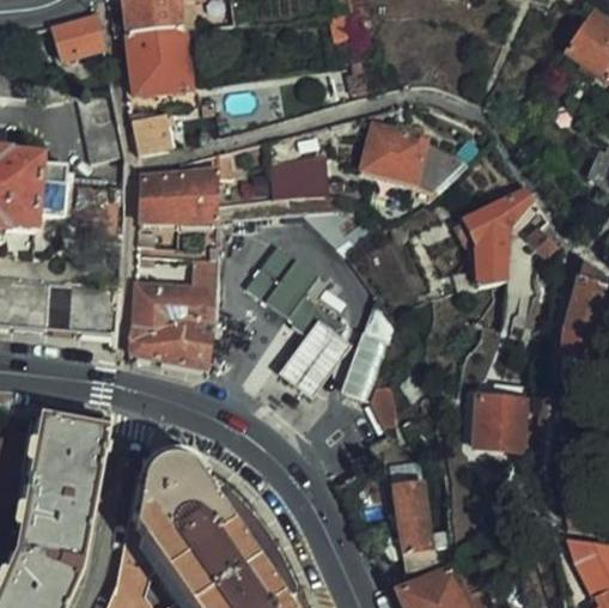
[(121,0),(121,2),(125,36),(176,31),(172,0),(121,0)]
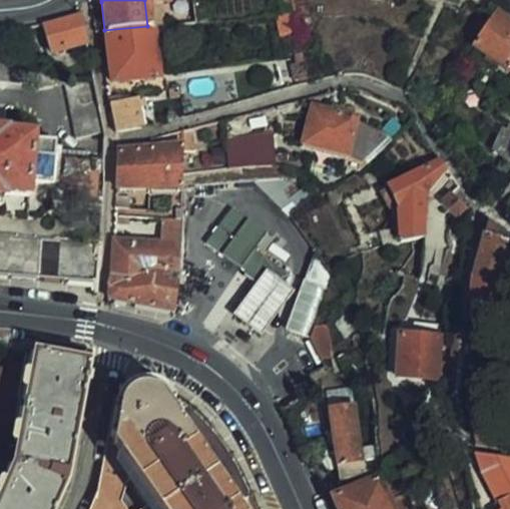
[(184,11),(191,10),(190,0),(166,0),(168,12),(184,11)]
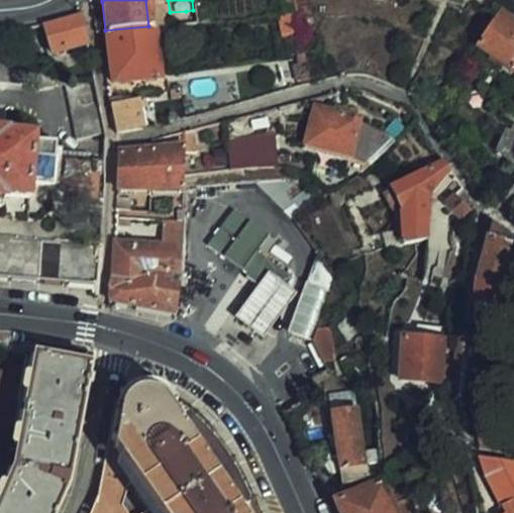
[(291,0),(293,10),(308,8),(307,0),(291,0)]
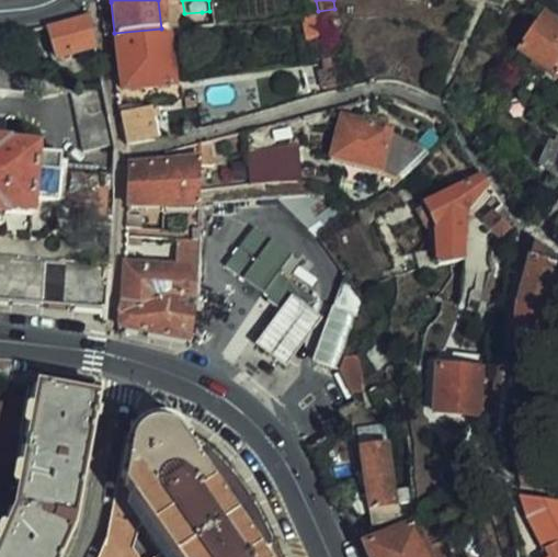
[(557,24),(538,10),(513,47),(557,78),(557,24)]
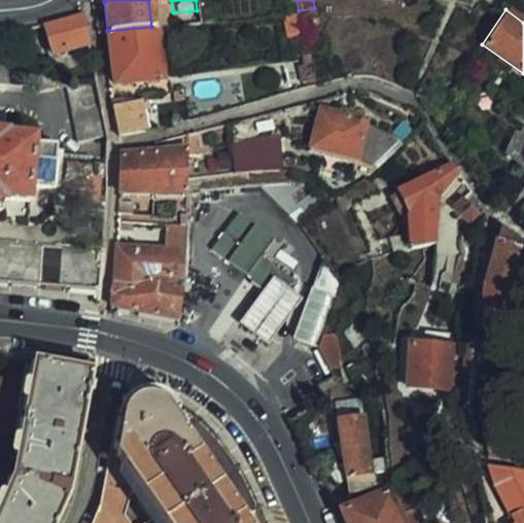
[(190,22),(198,22),(197,10),(189,11),(190,22)]
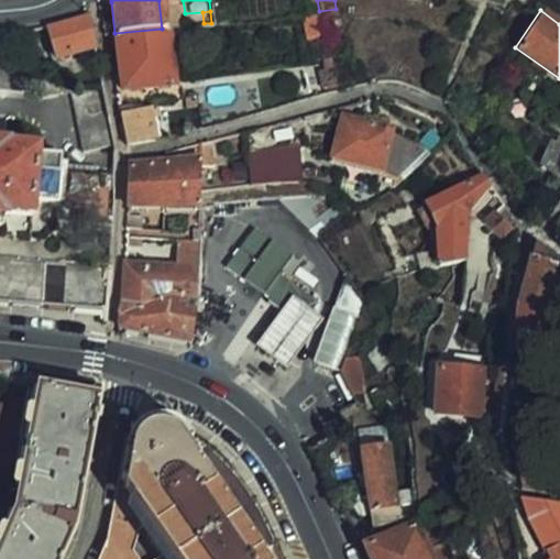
[(325,35),(320,13),(300,17),(305,39),(325,35)]
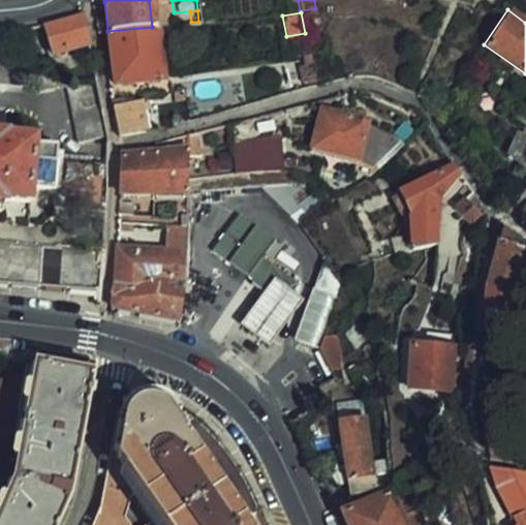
[(82,13),(44,24),(54,53),(88,43),(82,13)]
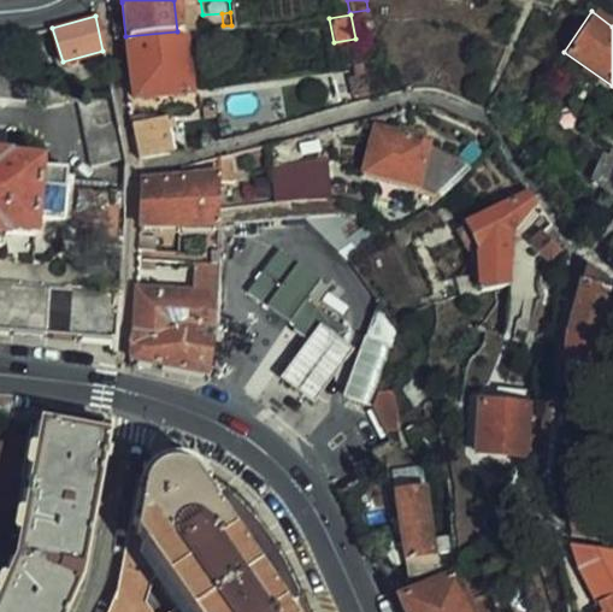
[(212,51),(210,28),(192,29),(193,35),(194,53),(212,51)]
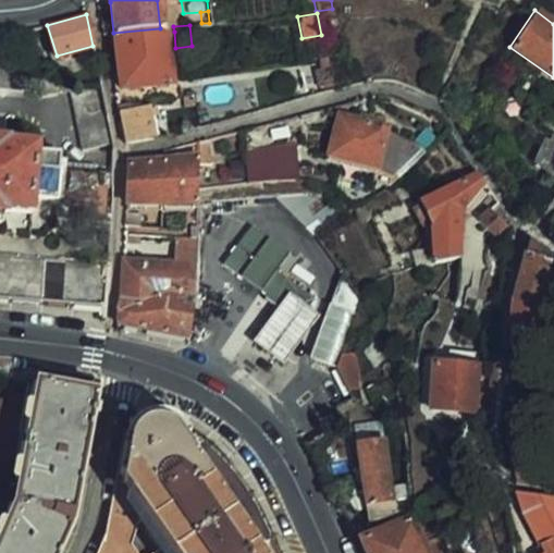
[(174,32),(173,26),(163,27),(160,28),(113,33),(120,89),(170,84),(164,33),(174,32)]
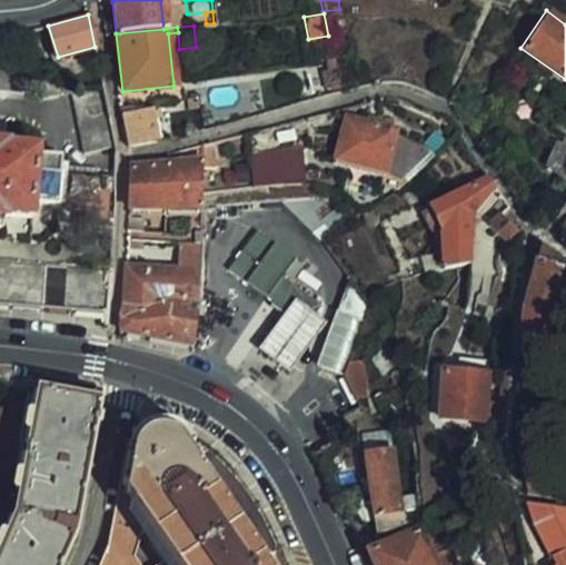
[(0,85),(29,88),(29,98),(71,89),(83,150),(115,151),(115,147),(102,82),(76,88),(65,83),(50,79),(33,77),(29,67),(22,60),(9,58),(0,57),(0,85)]
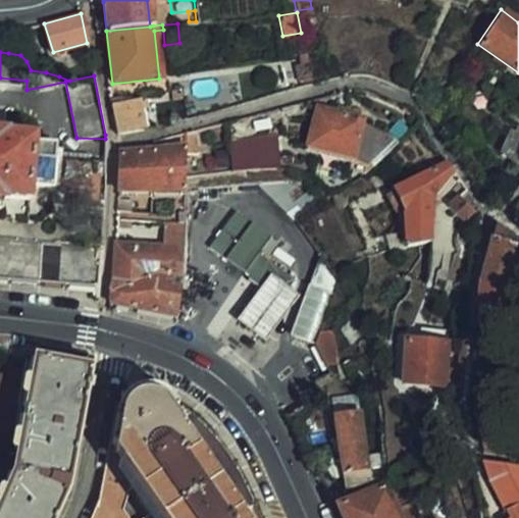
[(116,133),(147,126),(140,99),(120,101),(119,95),(109,98),(116,133)]
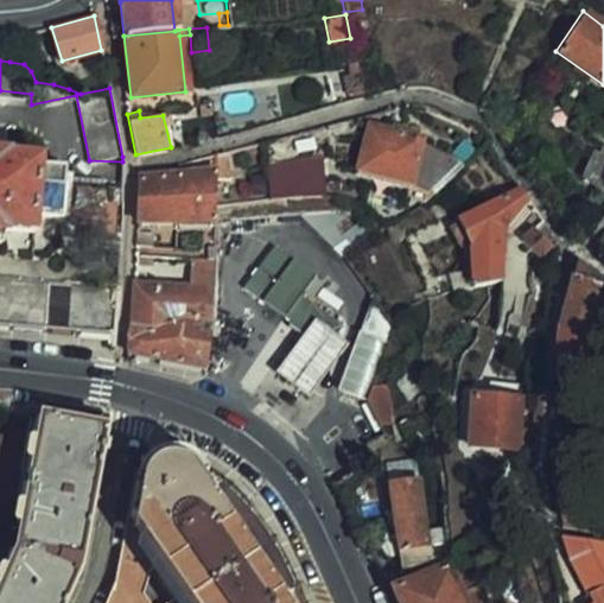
[(431,189),(459,162),(419,145),(419,137),(368,122),(355,169),(409,183),(409,181),(431,189)]
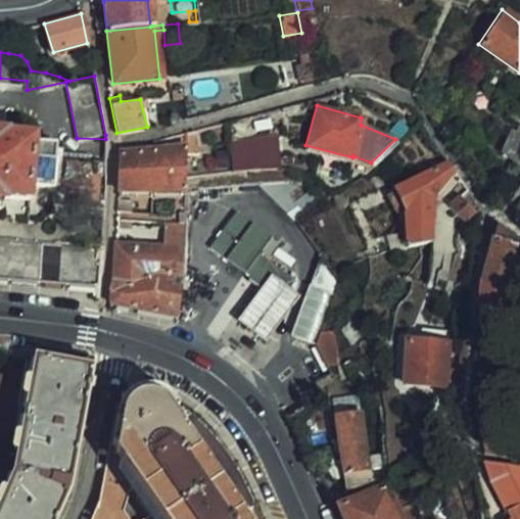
[(519,127),(512,124),(509,131),(518,134),(519,129),(519,127)]
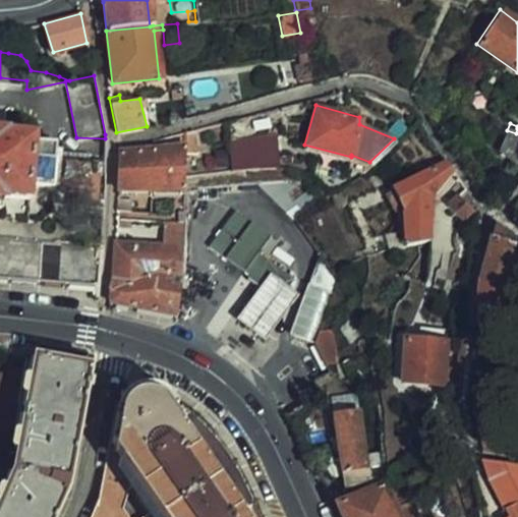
[(75,206),(101,207),(104,160),(56,155),(55,145),(35,144),(35,133),(7,131),(6,128),(0,127),(0,198),(5,199),(6,195),(29,197),(31,187),(52,188),(52,204),(65,204),(66,190),(75,191),(75,206)]
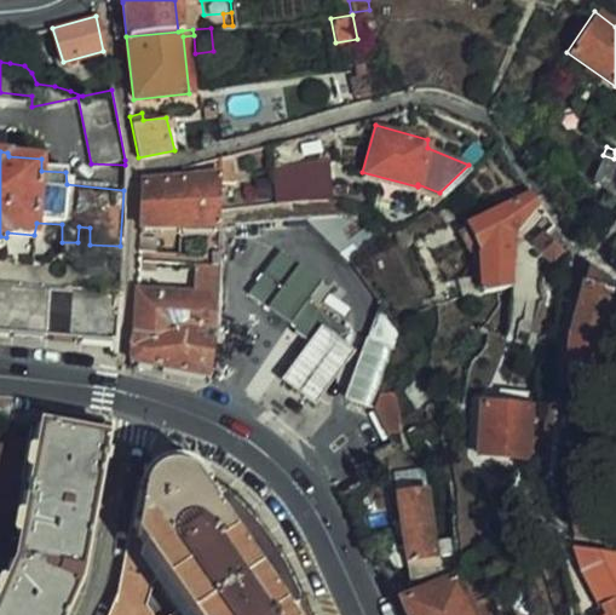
[(587,207),(599,218),(615,201),(615,153),(614,159),(603,155),(591,182),(605,188),(587,207)]
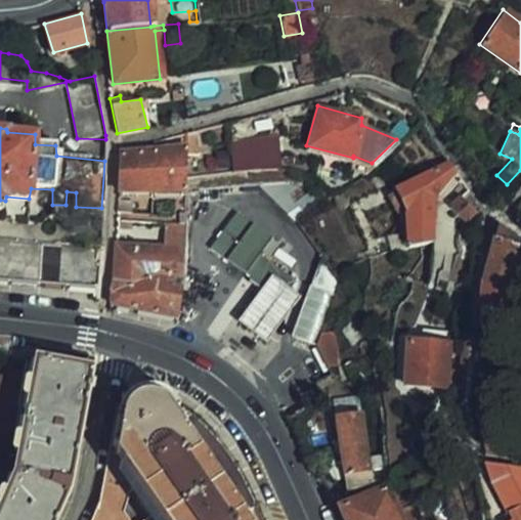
[(272,135),(227,141),(230,170),(246,169),(277,166),(272,135)]
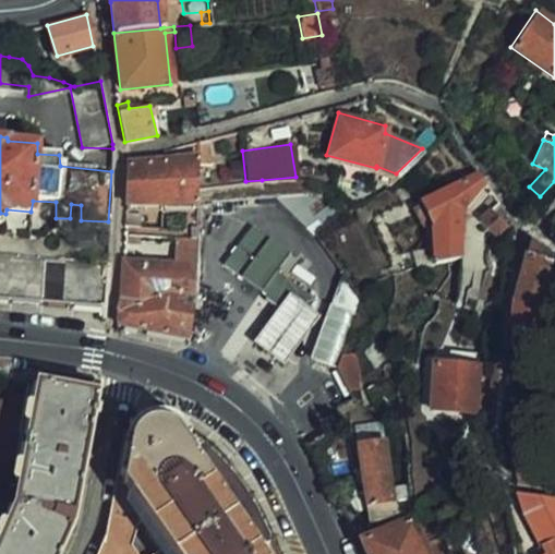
[(197,155),(164,159),(160,202),(197,203),(197,155)]
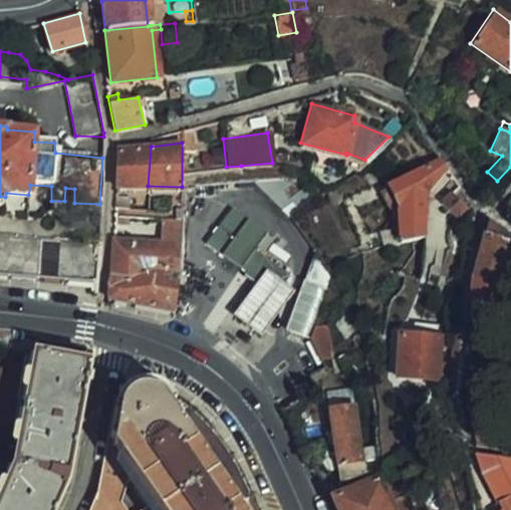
[(151,147),(115,150),(113,159),(112,185),(148,186),(151,147)]
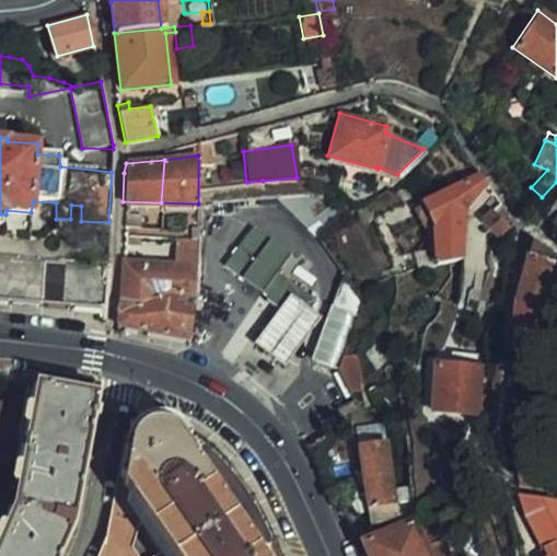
[(464,208),(483,184),(474,172),(464,177),(418,200),(419,204),(430,222),(431,262),(460,255),(464,208)]
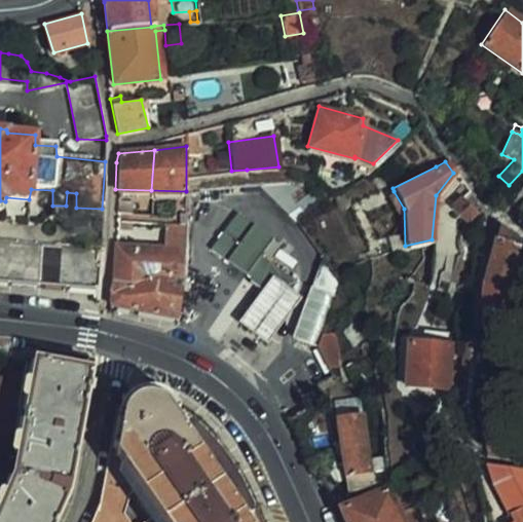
[(318,179),(265,183),(301,221),(333,195),(318,179)]
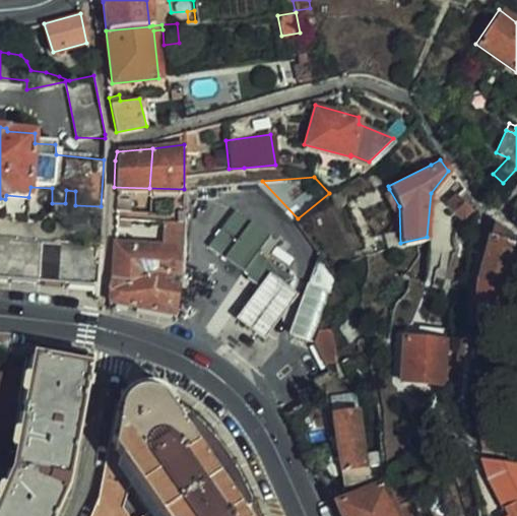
[(399,206),(389,189),(382,193),(392,210),(399,206)]
